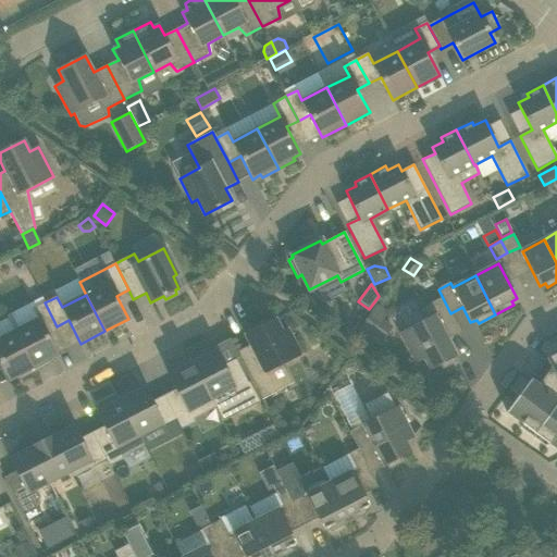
[(450,313),(443,298),(422,309),(428,320),(399,334),(415,363),(423,359),(429,370),(441,364),(443,368),(455,361),(454,358),(457,356),(448,338),(461,332),(450,313)]
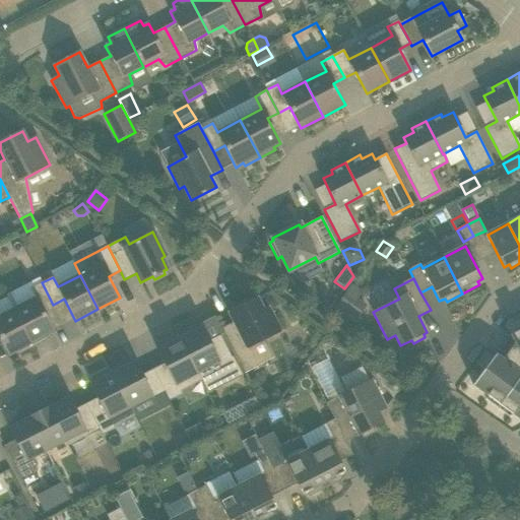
[(43,310),(53,305),(42,282),(30,288),(36,298),(13,309),(33,345),(48,337),(47,335),(54,331),(43,310)]
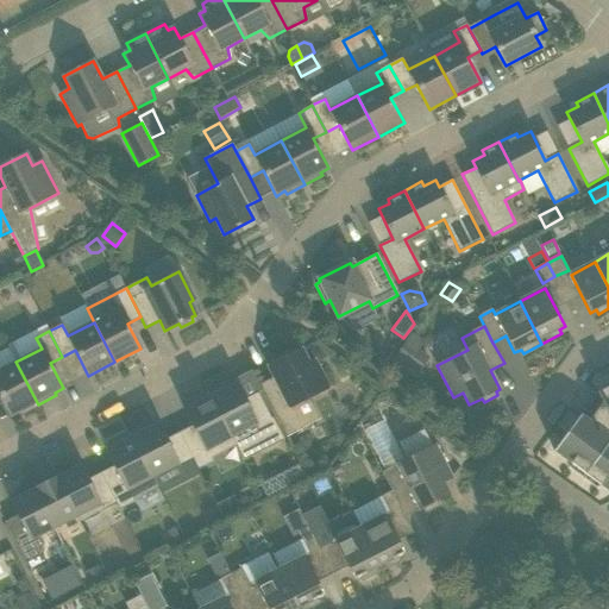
[(425,341),(412,333),(394,357),(418,375),(429,358),(419,350),(425,341)]
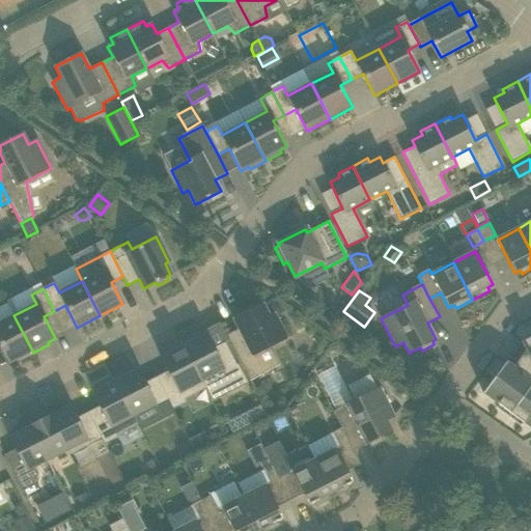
[(226,335),(249,381),(261,374),(252,357),(288,339),(276,313),(269,317),(262,304),(232,317),(238,329),(226,335)]
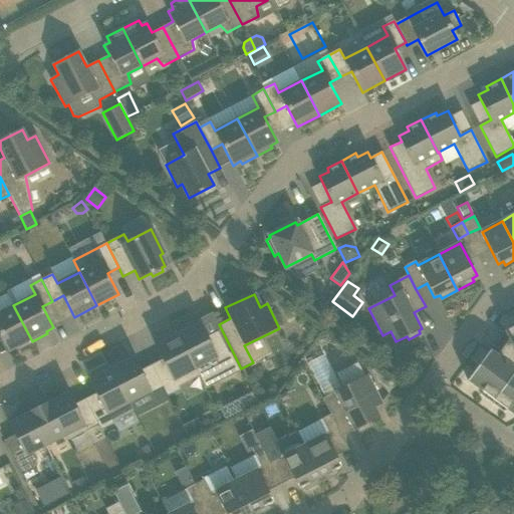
[(0,333),(8,350),(15,347),(17,349),(32,341),(13,305),(0,312),(0,333)]
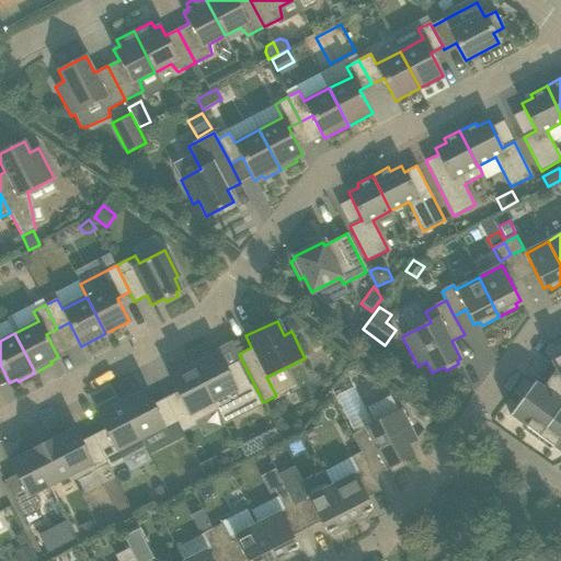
[(232,404),(239,416),(261,405),(251,385),(250,386),(237,361),(225,367),(218,353),(209,356),(208,354),(192,362),(213,403),(214,403),(218,411),(232,404)]
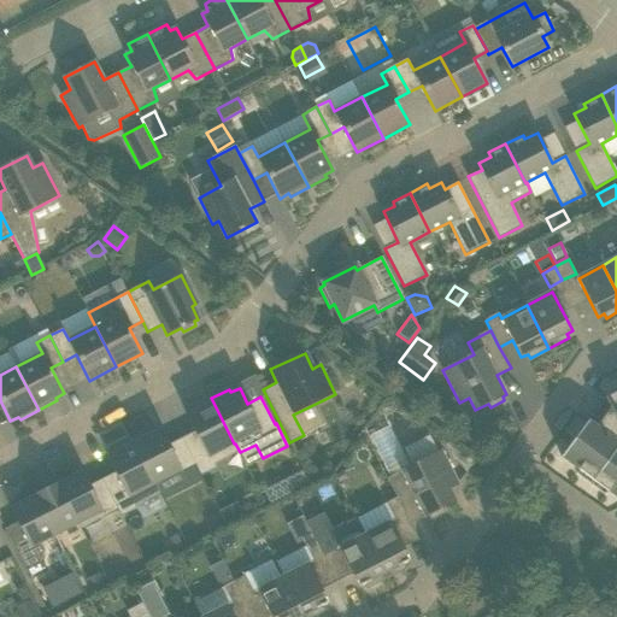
[(616,391),(606,398),(606,397),(605,398),(610,407),(597,427),(588,421),(560,457),(562,458),(563,457),(577,469),(579,470),(582,465),(595,476),(592,480),(594,481),(597,476),(611,487),(607,492),(609,492),(616,498),(616,391)]
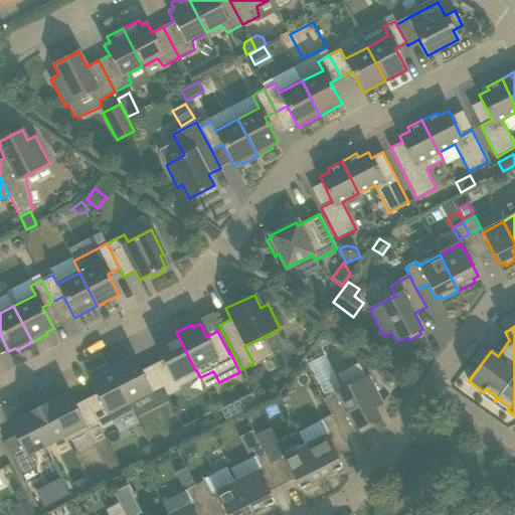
[(181,390),(179,388),(200,377),(196,370),(195,370),(176,332),(161,340),(162,342),(155,346),(162,359),(151,365),(161,384),(163,389),(167,397),(181,390)]
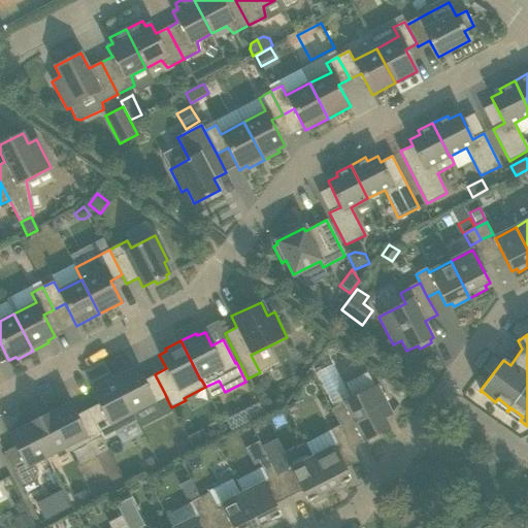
[(128,367),(112,375),(131,410),(153,399),(156,405),(167,399),(165,394),(155,374),(143,381),(137,366),(129,370),(128,367)]
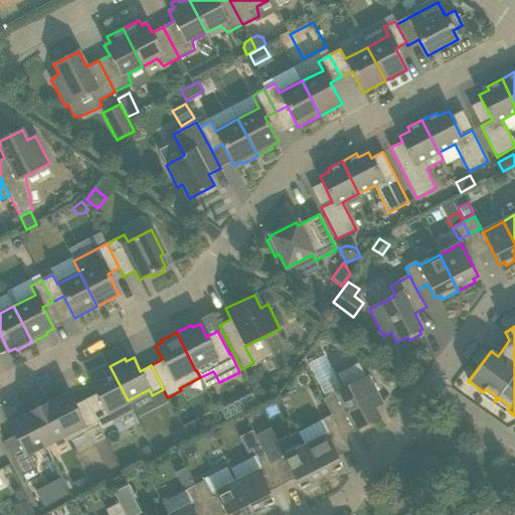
[(368,376),(365,378),(359,365),(337,377),(343,389),(323,399),(331,415),(342,438),(358,430),(359,434),(371,427),(369,423),(380,418),(375,408),(382,404),(368,376)]
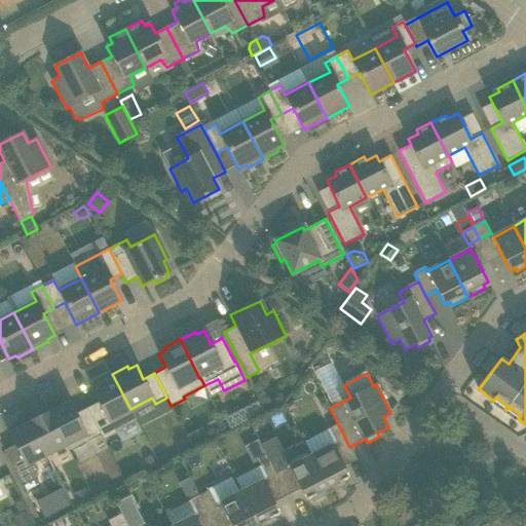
[(100,433),(99,433),(103,441),(117,434),(115,431),(137,420),(130,409),(112,374),(97,381),(98,384),(90,388),(98,402),(86,408),(100,433)]
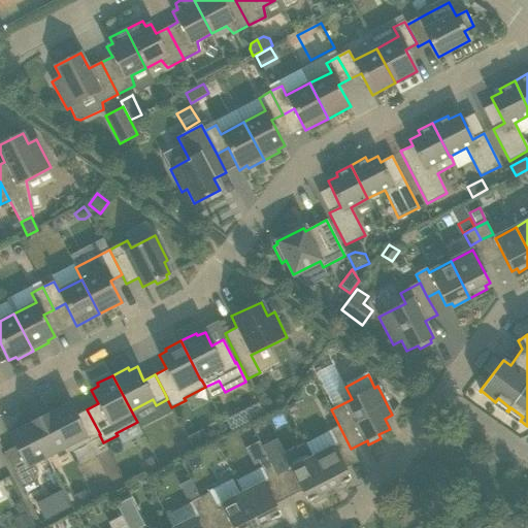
[(69,402),(50,413),(67,448),(65,448),(67,452),(99,434),(100,434),(87,409),(75,415),(69,402)]
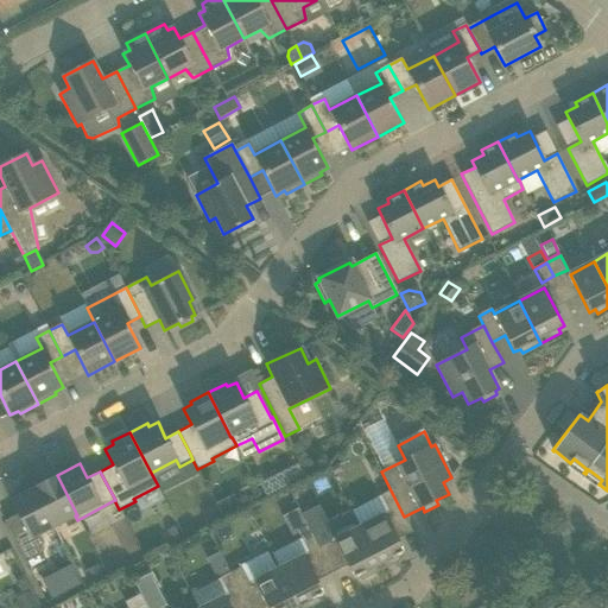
[(292,485),(285,470),(259,483),(266,498),(292,485)]
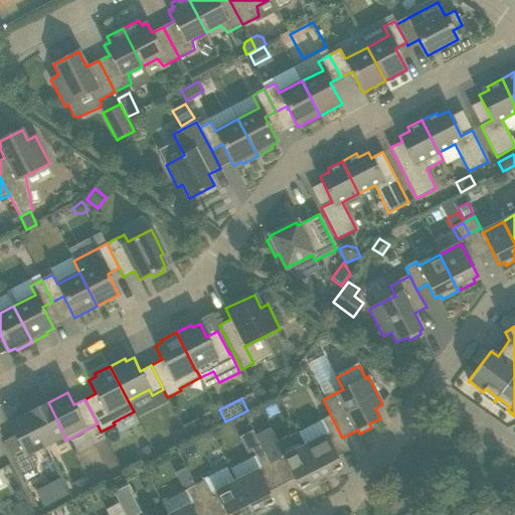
[(38,407),(28,412),(45,447),(63,437),(65,437),(48,402),(38,407)]
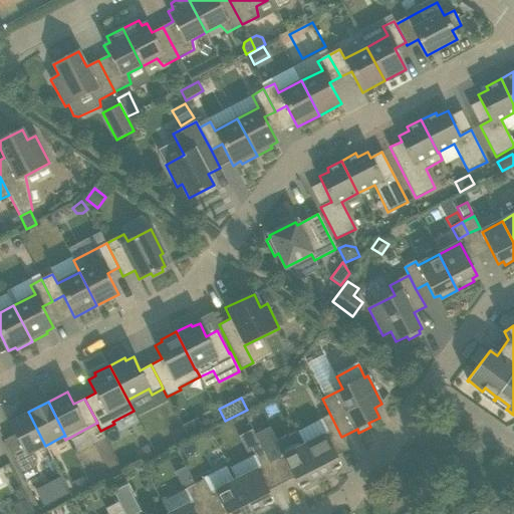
[(33,452),(45,446),(28,412),(8,422),(15,435),(3,441),(21,476),(32,471),(36,459),(33,452)]
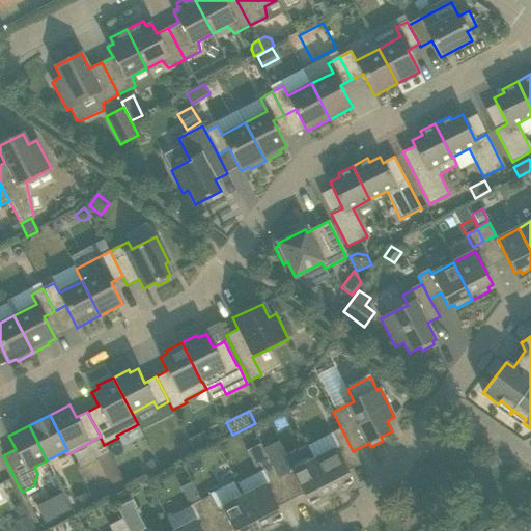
[(339,446),(313,459),(333,498),(350,488),(347,485),(353,482),(347,471),(360,465),(353,451),(341,428),(332,432),(339,446)]
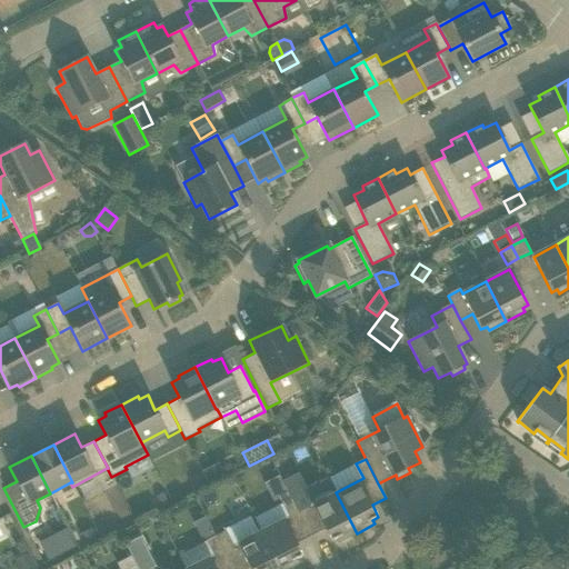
[(339,542),(357,533),(336,492),(335,493),(327,479),(291,498),(311,537),(325,529),(330,541),(337,538),(339,542)]
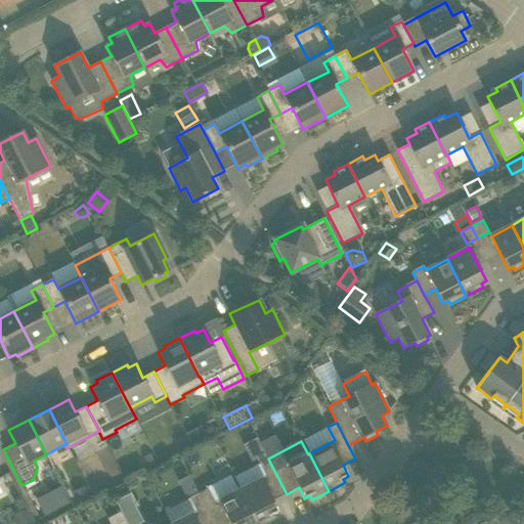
[(266,476),(241,489),(257,523),(263,523),(275,518),(273,515),(279,512),(273,500),(287,494),(268,459),(259,463),(266,476)]
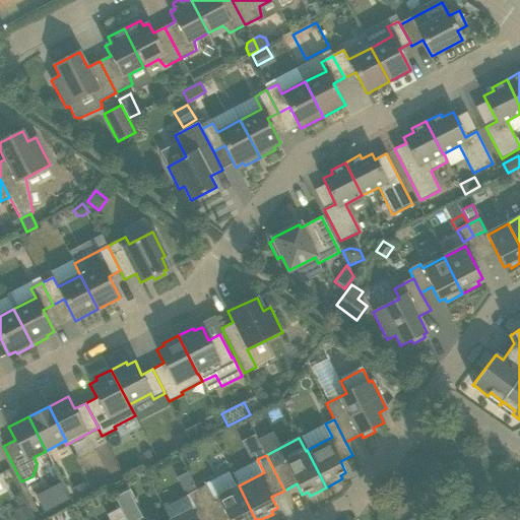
[(206,485),(197,490),(212,519),(225,519),(229,519),(228,519),(255,519),(239,485),(232,473),(230,475),(229,472),(205,483),(206,485)]
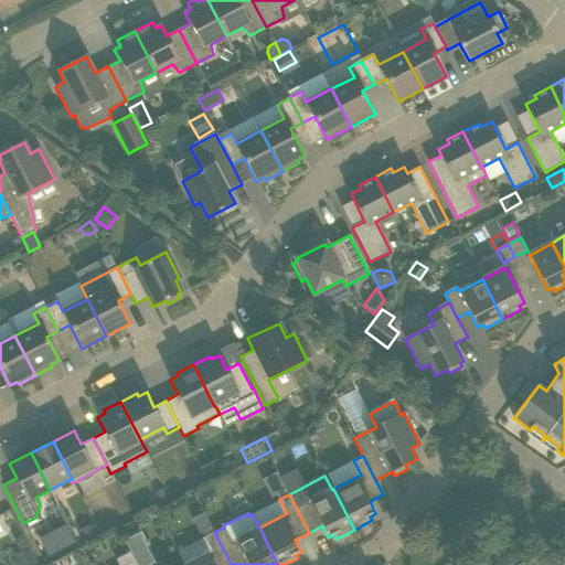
[(78,532),(85,544),(98,536),(92,525),(78,532)]
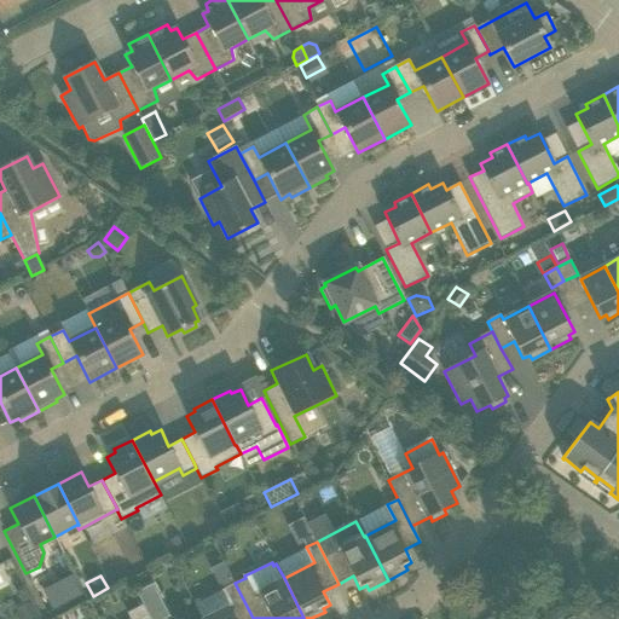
[(59,588),(67,601),(81,593),(74,580),(59,588)]
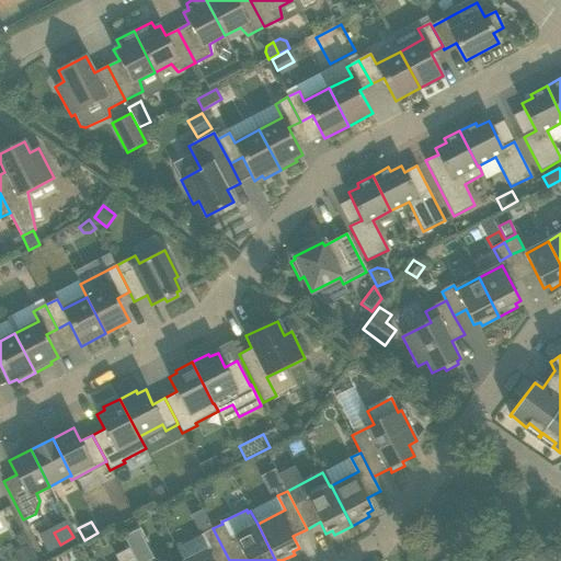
[(229,560),(213,528),(203,534),(210,548),(184,560),(229,560)]
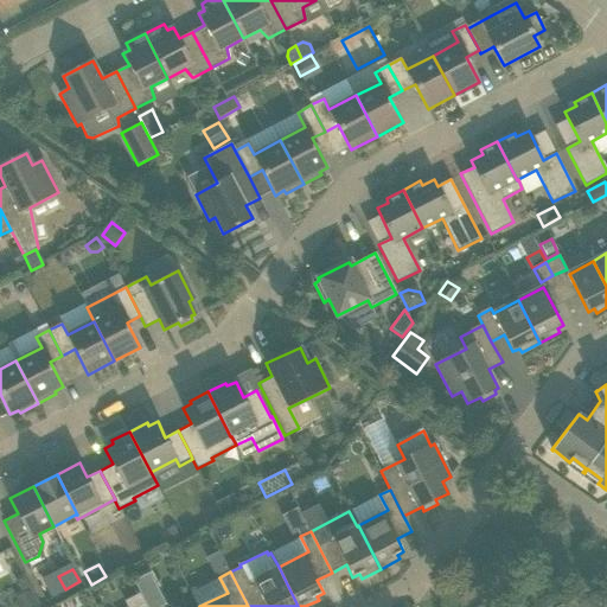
[(147,574),(134,581),(139,592),(152,586),(147,574)]
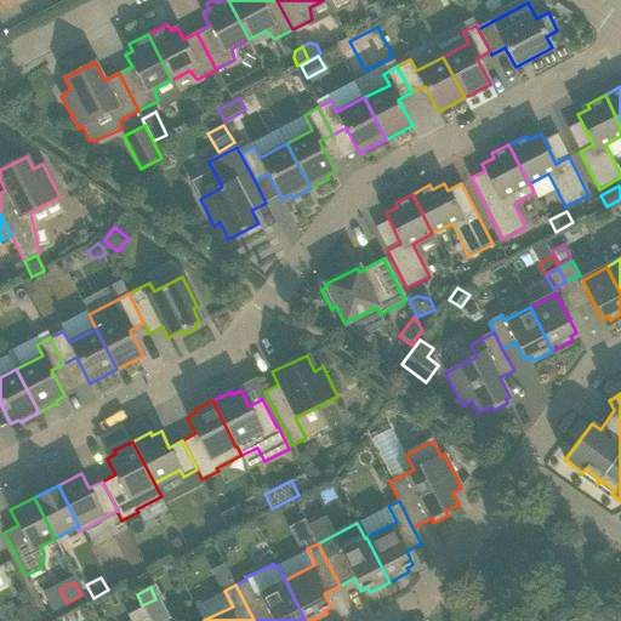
[(30,620),(36,619),(30,604),(16,611),(21,620),(30,620)]
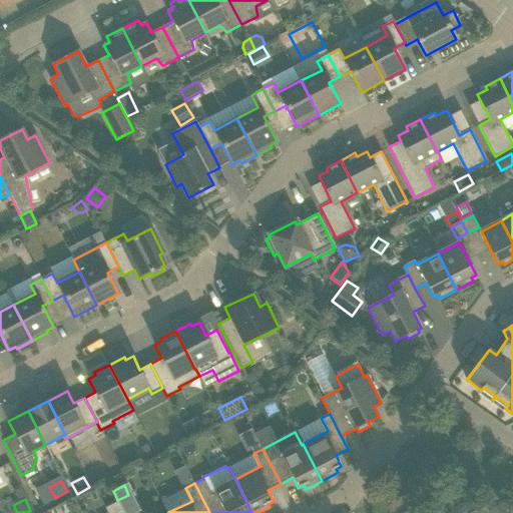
[(506,512),(500,504),(487,512),(506,512)]
